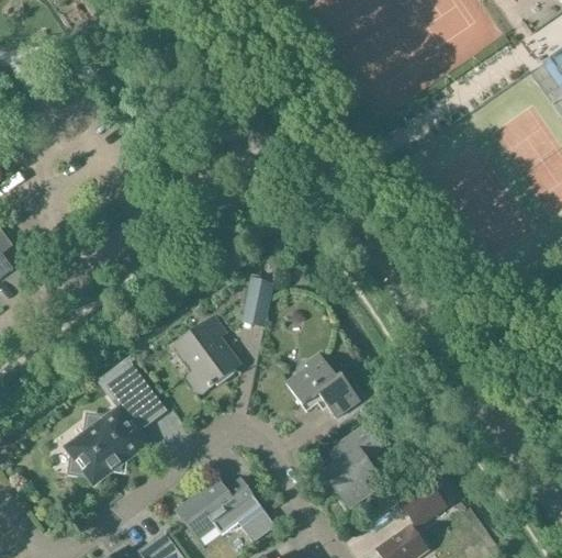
[(0,277),(13,267),(2,252),(12,244),(0,226),(0,277)]
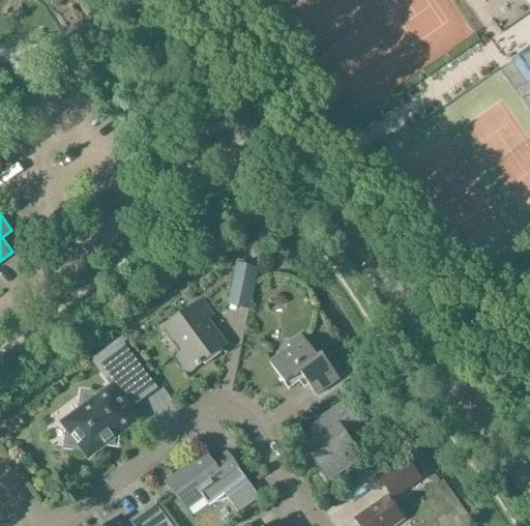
[(251,303),(258,266),(237,262),(236,270),(231,269),(227,286),(232,287),(230,299),(251,303)]
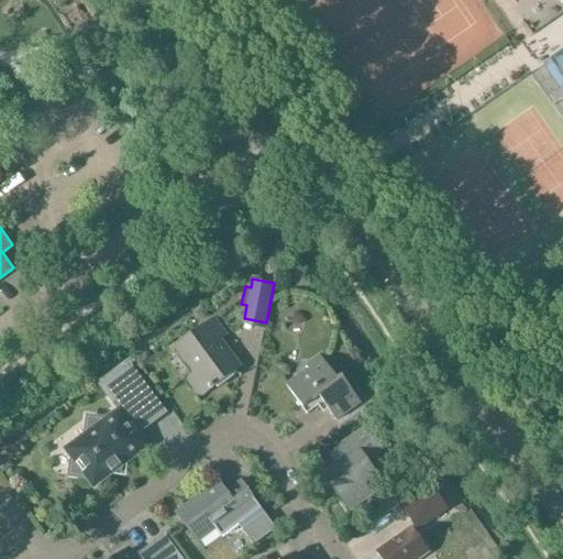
[(195,368),(187,373),(201,393),(240,364),(239,363),(238,364),(218,338),(227,331),(216,316),(176,344),(177,346),(178,344),(195,368)]
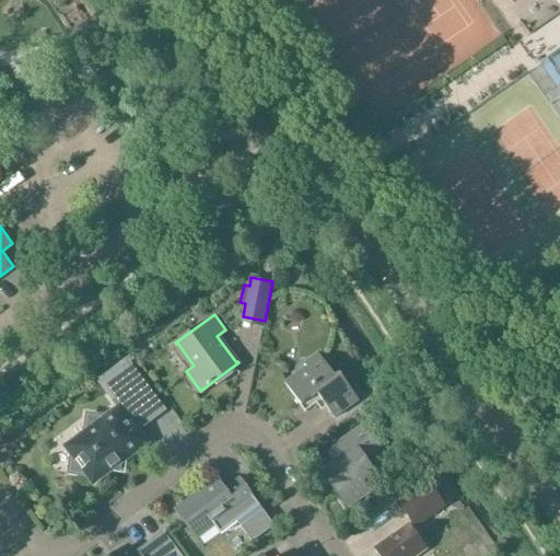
[(322,397),(335,415),(359,397),(341,373),(337,377),(318,350),(304,361),(307,365),(286,380),(305,408),(322,397)]
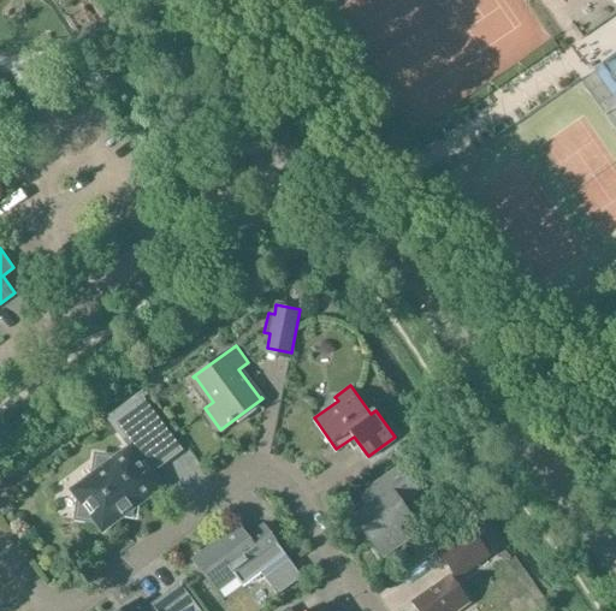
[(94,516),(102,528),(163,484),(150,469),(182,446),(157,414),(125,437),(131,444),(113,458),(111,455),(98,454),(95,467),(98,469),(82,481),(84,485),(83,494),(80,497),(82,500),(80,502),(77,516),(92,517),(94,516)]
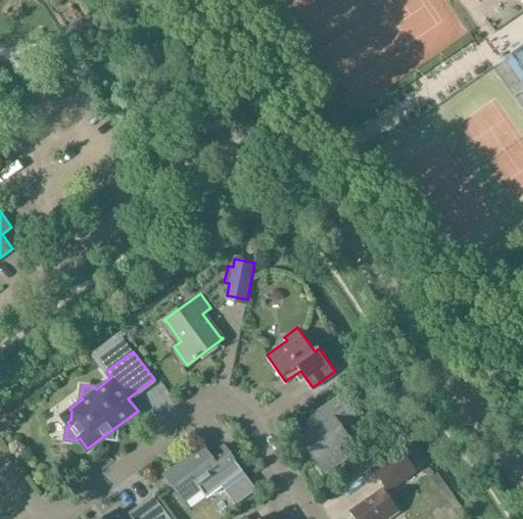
[(353,416),(340,395),(315,413),(322,423),(300,438),(324,471),(346,456),(338,445),(350,437),(341,425),(353,416)]
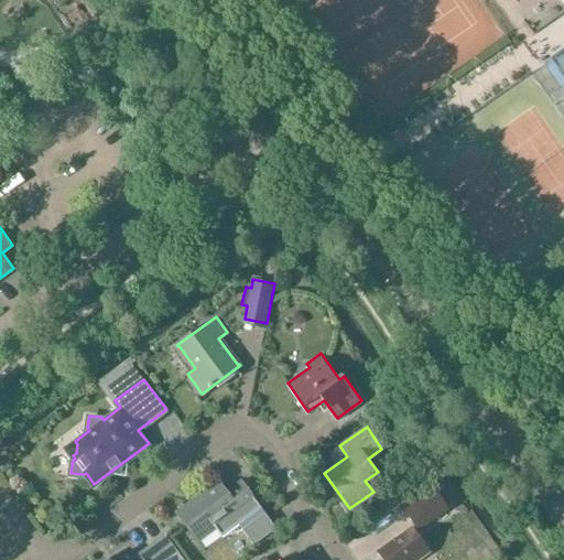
[(177,512),(203,547),(221,534),(224,537),(243,527),(255,542),(275,526),(264,512),(266,512),(260,505),(253,495),(242,481),(227,492),(219,481),(177,512)]
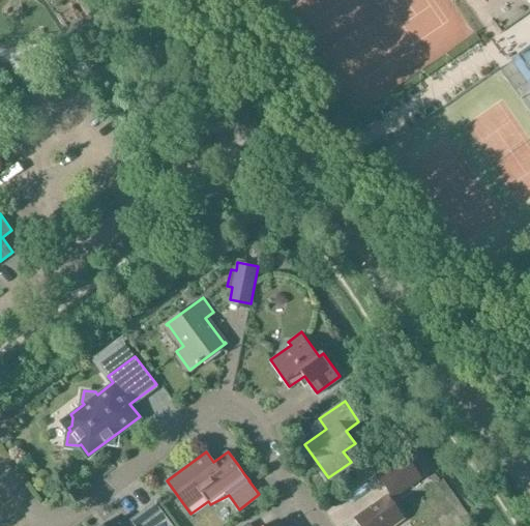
[(393,495),(421,475),(405,451),(377,470),(393,495)]
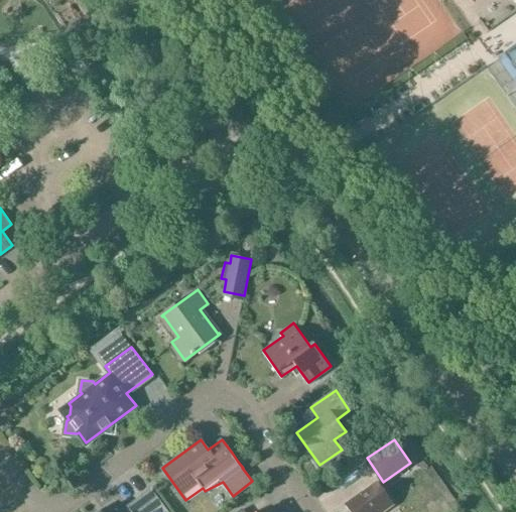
[(381,511),(393,504),(376,480),(346,502),(352,511),(381,511)]
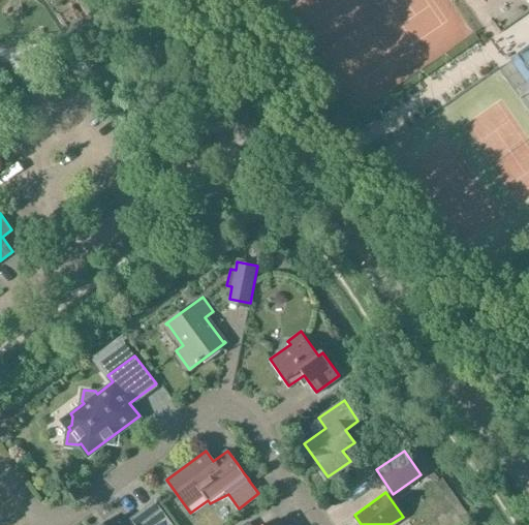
[(170,524),(173,524),(156,502),(128,523),(121,514),(111,521),(109,519),(99,524),(170,524)]
